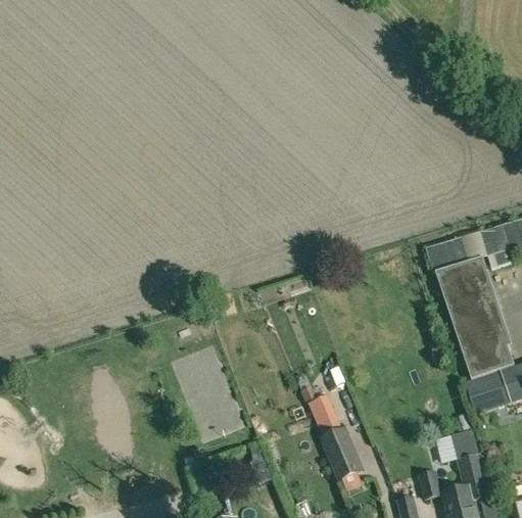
[(521,217),(424,246),(432,270),(434,270),(471,378),(464,381),(475,414),(521,397),(521,361),(510,366),(502,342),(506,341),(477,255),(485,252),(490,267),(514,259),(511,250),(512,250),(521,247),(521,217)]
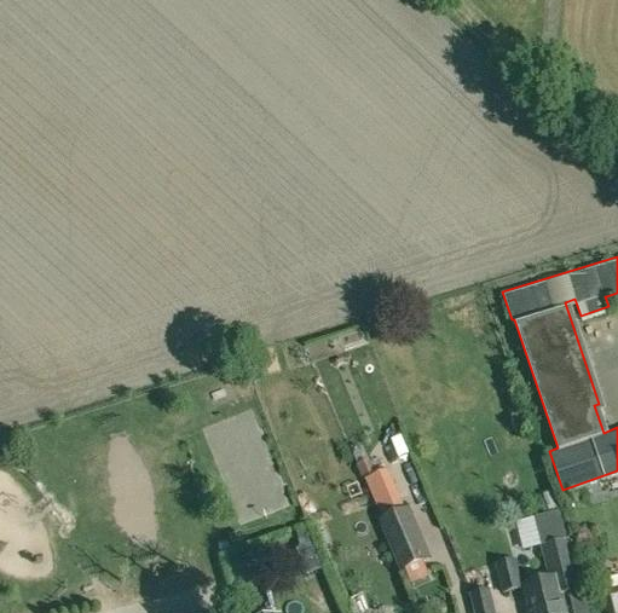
[(373,469),(368,456),(354,462),(361,474),(373,469)]
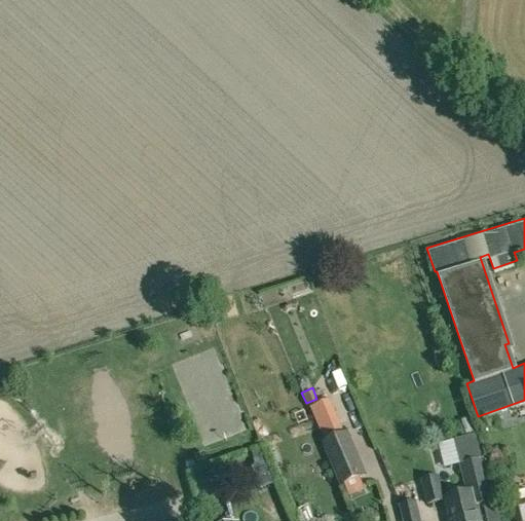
[(315,420),(323,438),(337,432),(344,429),(337,411),(330,395),(308,404),(315,420)]
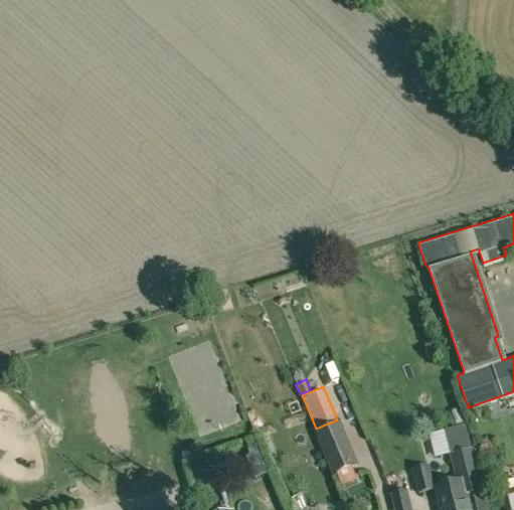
[(330,422),(316,429),(314,430),(332,473),(358,462),(340,418),(337,419),(330,422)]
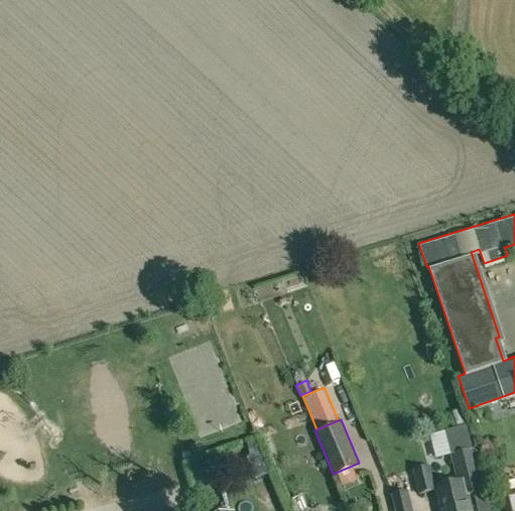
[(451,452),(455,468),(477,462),(473,446),(467,422),(445,427),(451,452)]
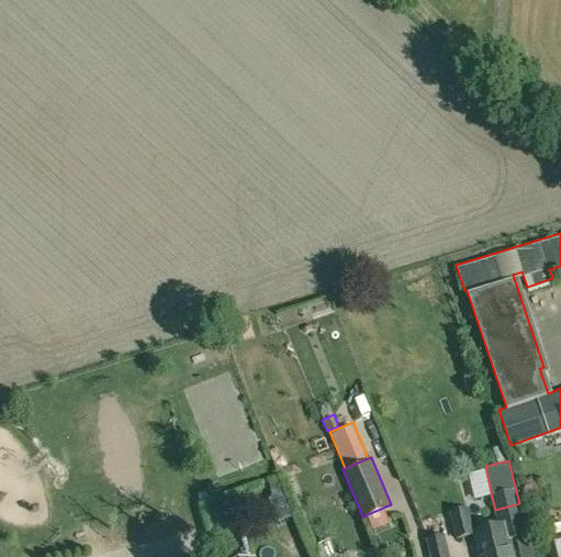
[(456,536),(474,532),(473,528),(468,503),(466,504),(451,508),(449,508),(456,536)]
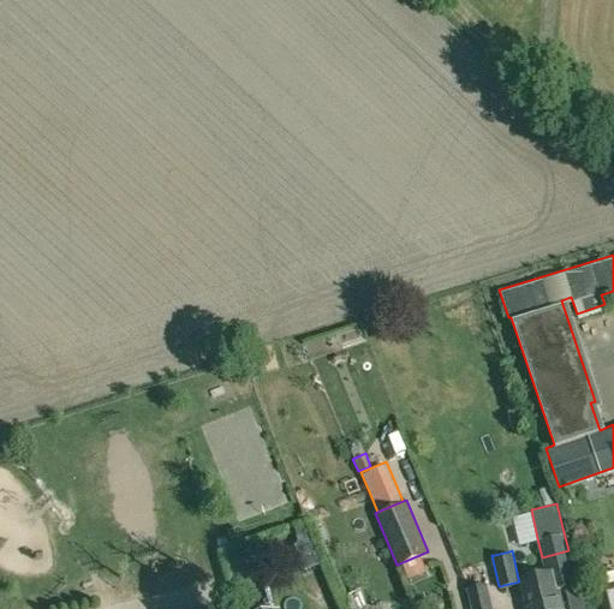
[(518,578),(519,581),(525,608),(562,608),(558,586),(576,583),(568,550),(542,557),(546,571),(518,578)]
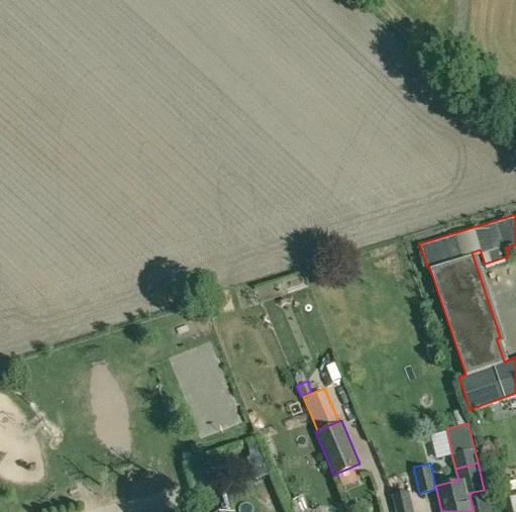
[(392,493),(396,511),(413,511),(408,489),(392,493)]
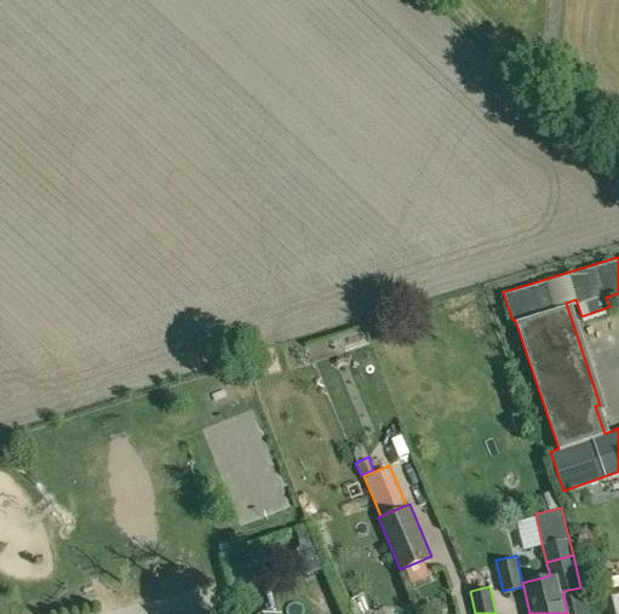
[(618,613),(618,587),(605,591),(609,613),(618,613)]
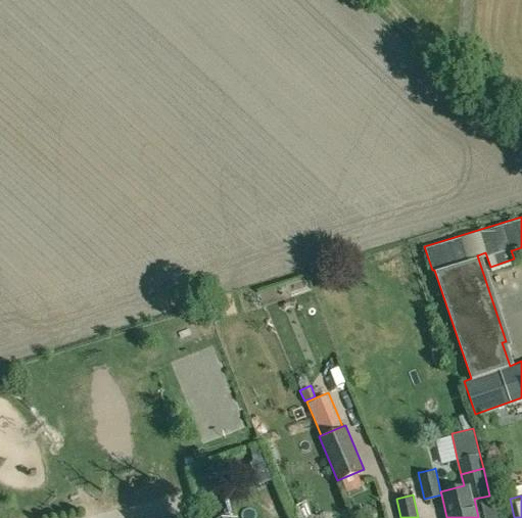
[(295,517),(311,517),(313,517),(309,509),(294,515),(295,517)]
